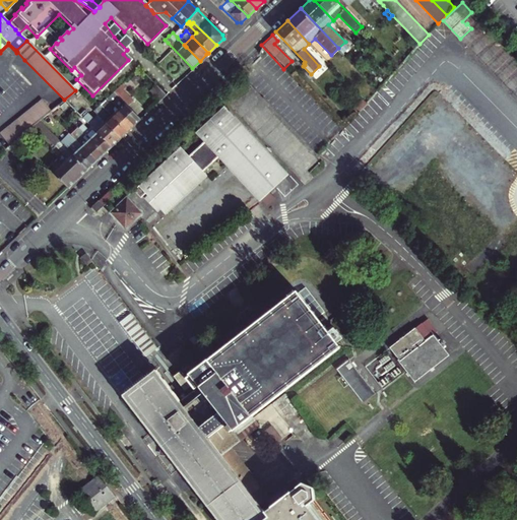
[(345,42),(338,48),(343,53),(349,46),(345,42)]
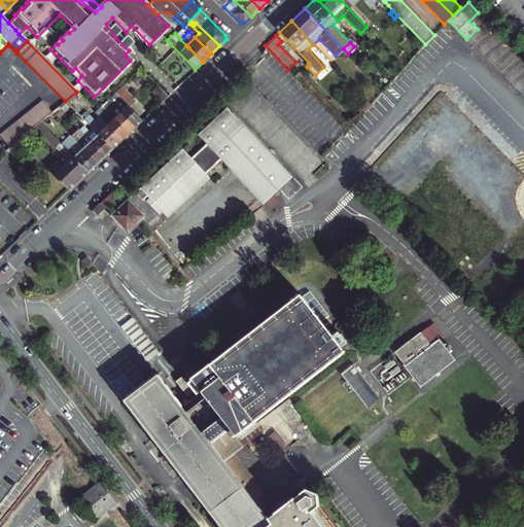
[(134,128),(141,120),(129,106),(133,102),(124,91),(126,89),(121,84),(107,99),(118,111),(134,128)]
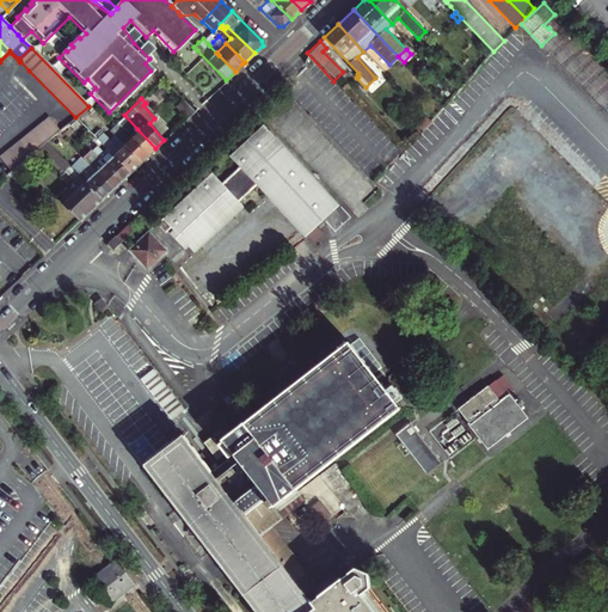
[(194,111),(182,99),(174,108),(185,120),(194,111)]
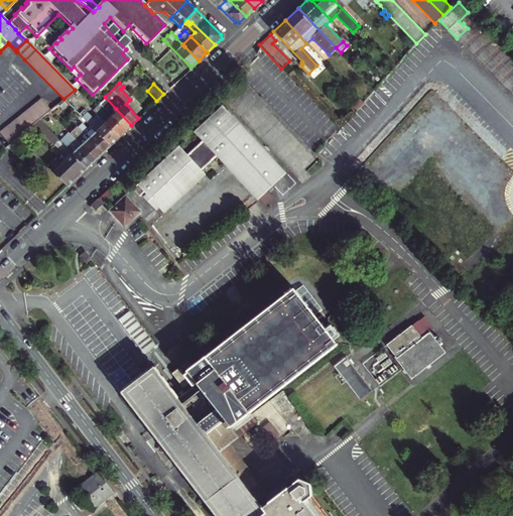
[(110,115),(125,131),(131,125),(116,109),(105,97),(103,99),(99,104),(110,115)]
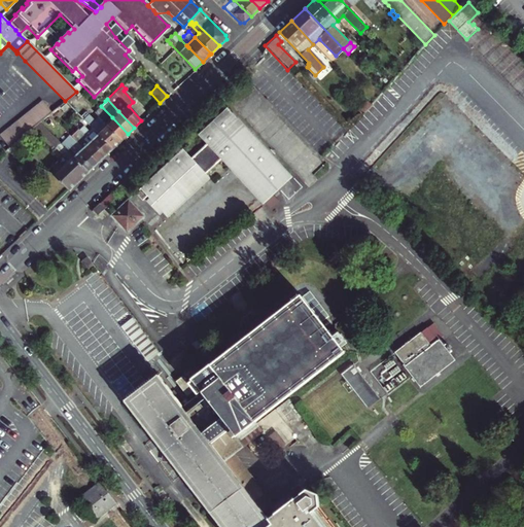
[(353,112),(357,116),(369,104),(364,100),(353,112)]
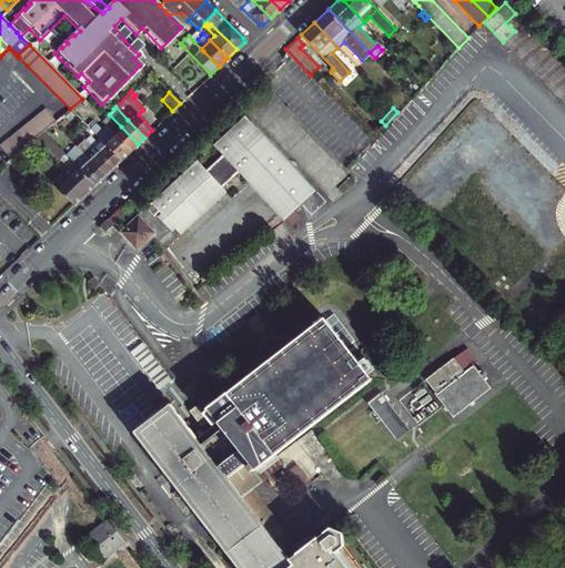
[(46,109),(33,119),(28,123),(0,145),(0,148),(9,160),(13,155),(14,154),(20,149),(21,149),(52,123),(54,121),(46,109)]
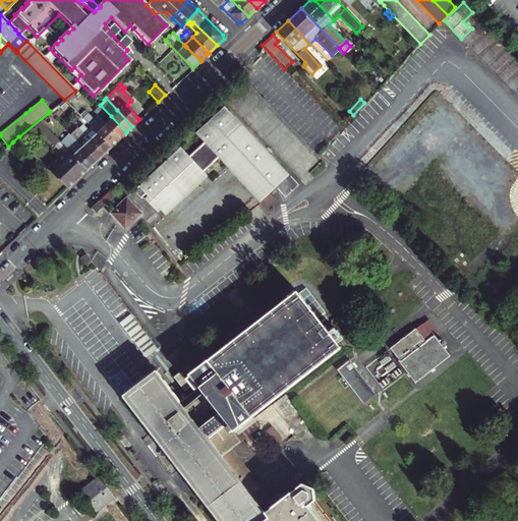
[(101,119),(119,138),(126,132),(111,116),(100,105),(98,107),(93,111),(96,115),(101,119)]
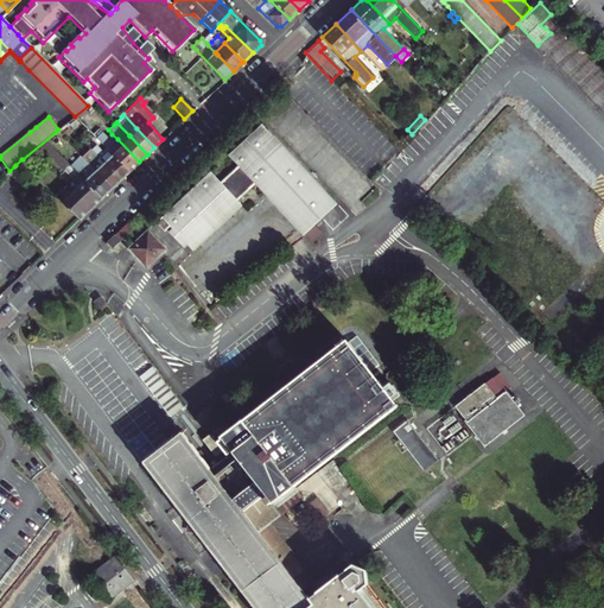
[(56,132),(61,137),(70,128),(65,124),(58,130),(56,132)]
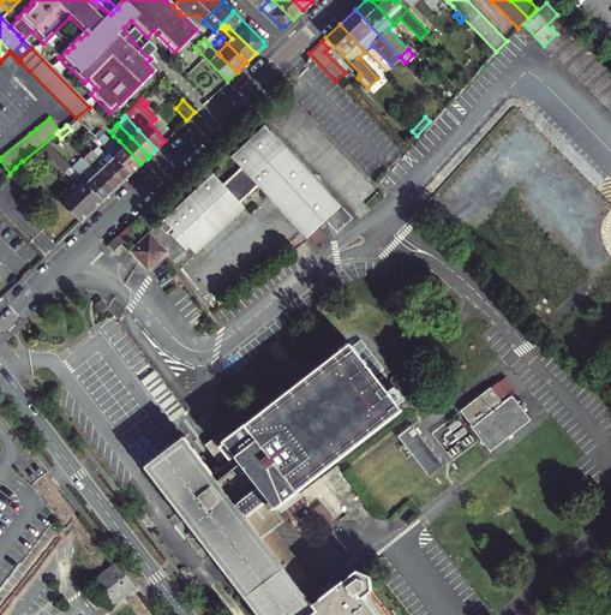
[(214,190),(204,179),(151,231),(159,239),(163,234),(166,237),(181,254),(187,258),(235,213),(232,208),(250,190),(299,242),(333,210),(256,130),(222,161),(233,172),(214,190)]
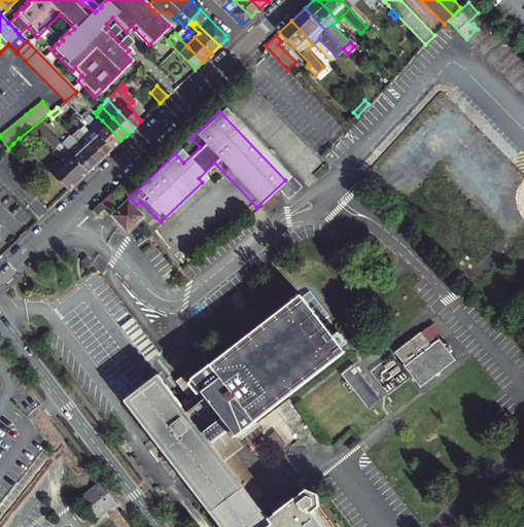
[(80,116),(93,129),(111,149),(117,144),(120,140),(102,120),(97,116),(93,119),(84,112),(80,116)]
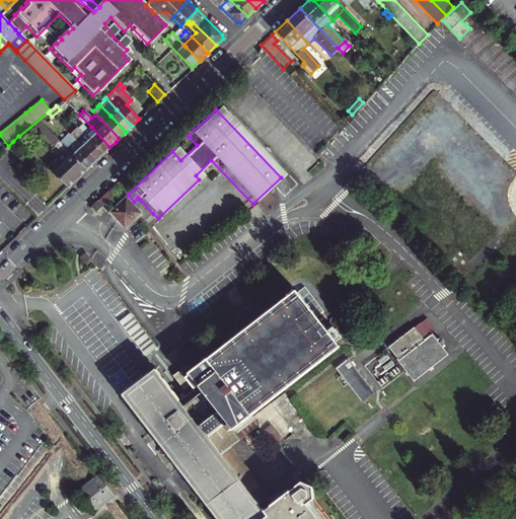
[(81,127),(79,130),(102,154),(109,147),(91,127),(85,132),(81,127)]
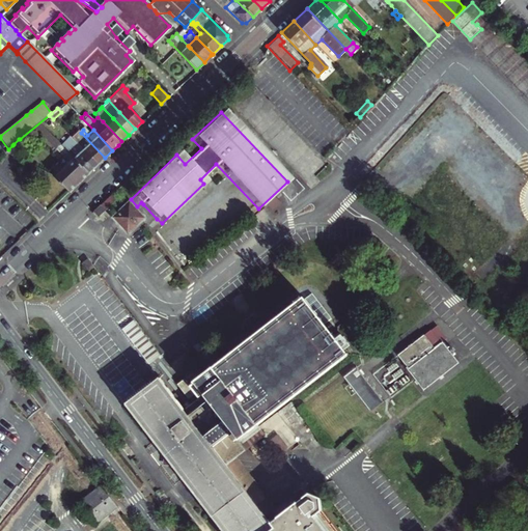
[(79,131),(71,138),(77,144),(98,165),(105,158),(81,133),(79,131)]
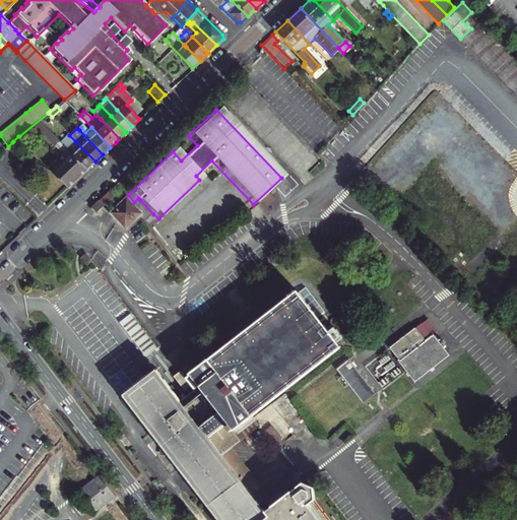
[(75,141),(69,135),(67,133),(58,141),(85,170),(95,161),(75,141)]
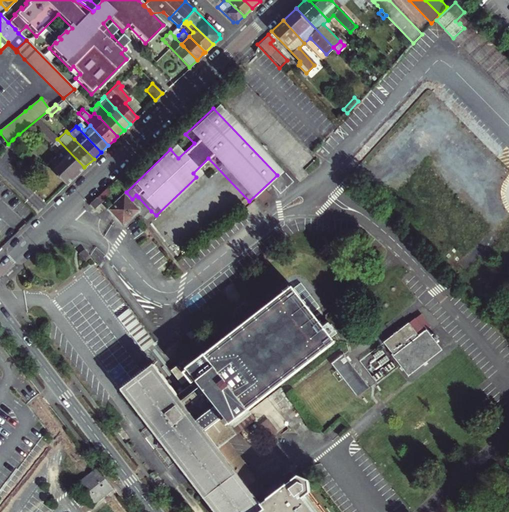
[(49,170),(65,186),(79,173),(84,167),(57,139),(51,133),(47,138),(64,156),(49,170)]
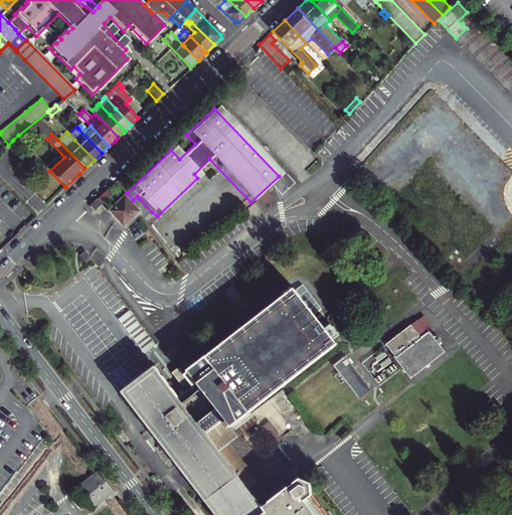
[(18,135),(13,140),(12,141),(8,145),(5,148),(13,153),(25,142),(19,135),(18,135)]
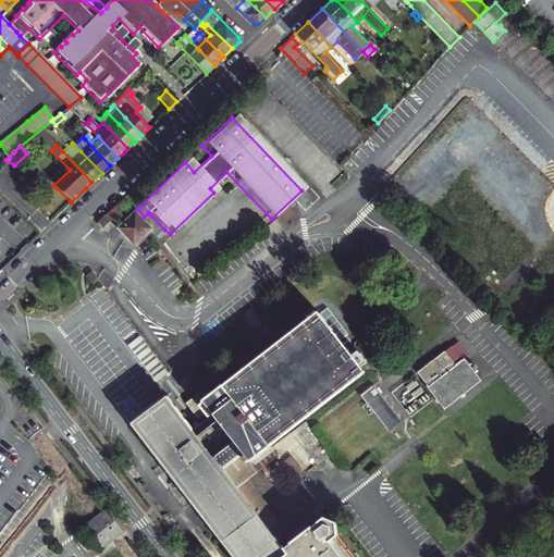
[(109,209),(90,226),(95,232),(114,213),(109,209)]
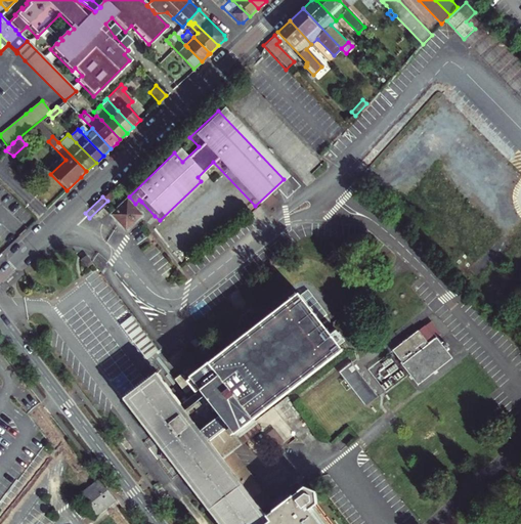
[(153,218),(155,216),(141,202),(139,205),(153,218)]
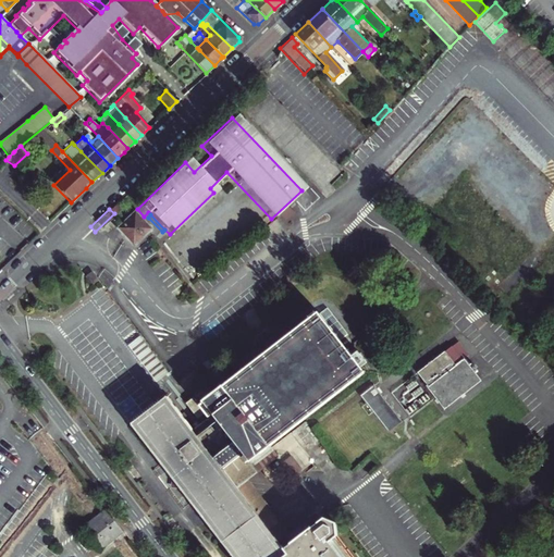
[(117,227),(110,233),(127,251),(145,234),(127,217),(121,223),(119,221),(114,225),(117,227)]
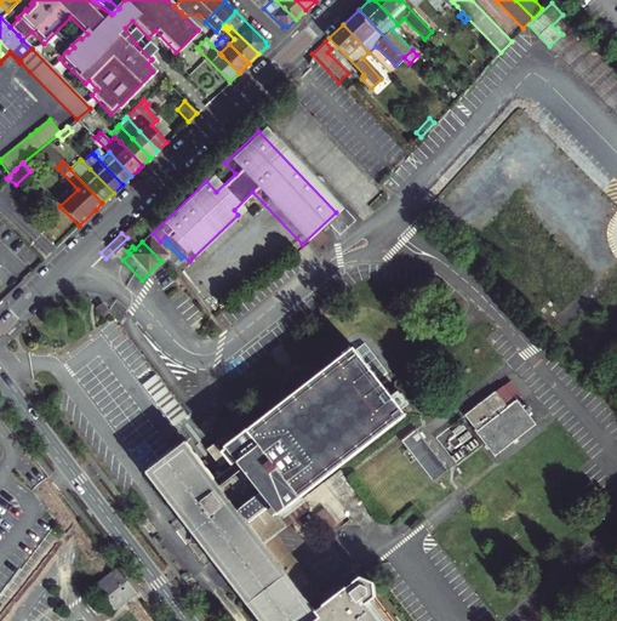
[(86,315),(87,317),(93,324),(101,319),(93,309),(86,315)]
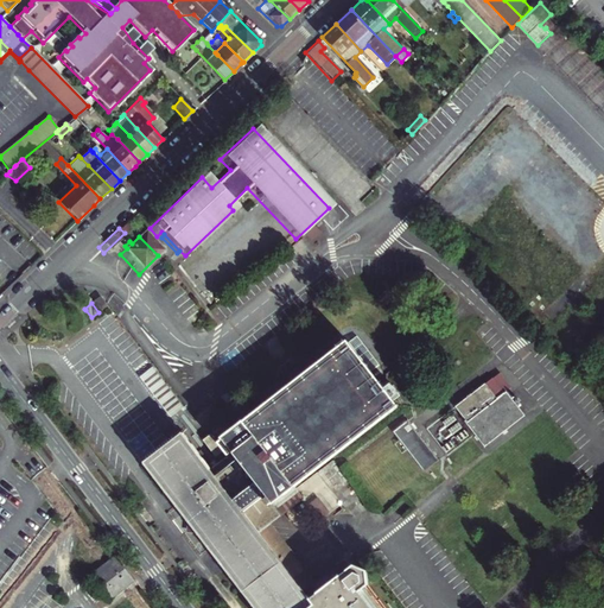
[(395,401),(343,337),(222,436),(223,437),(218,441),(228,454),(211,468),(182,431),(144,462),(191,520),(189,523),(189,531),(196,531),(198,529),(262,607),(386,607),(364,581),(362,567),(348,562),(311,591),(262,531),(284,513),(278,506),(296,491),(292,486),(395,401)]
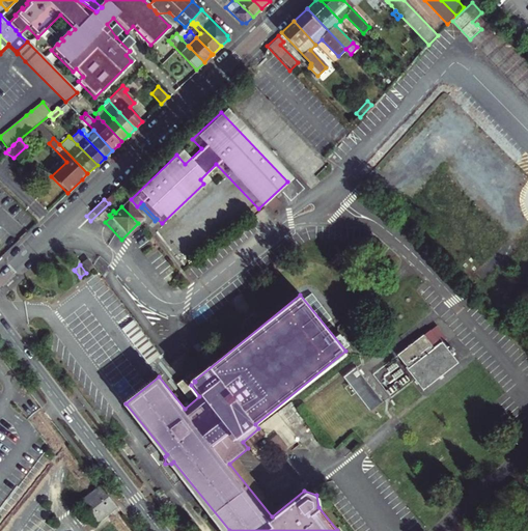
[(427,325),(437,336),(440,333),(443,331),(434,320),(427,325)]
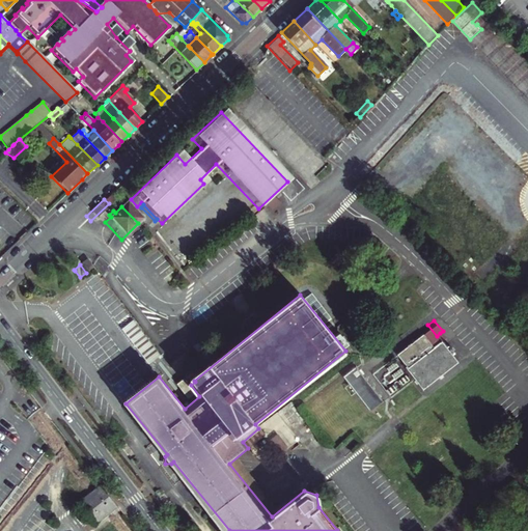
[(427,325),(397,350),(407,360),(406,362),(423,384),(457,355),(440,333),(437,336),(427,325)]
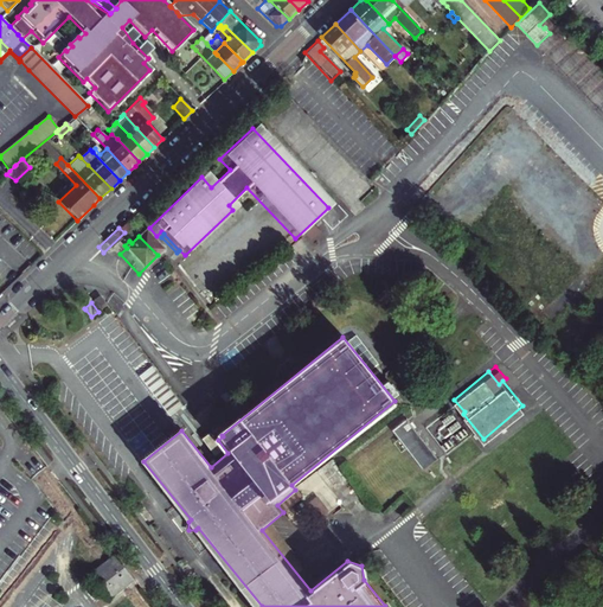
[(391,427),(423,465),(437,453),(406,415),(391,427)]
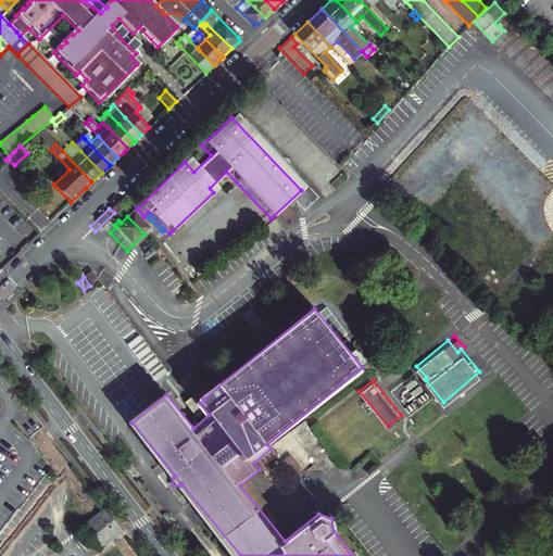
[(198,418),(204,413),(193,397),(186,404),(198,418)]
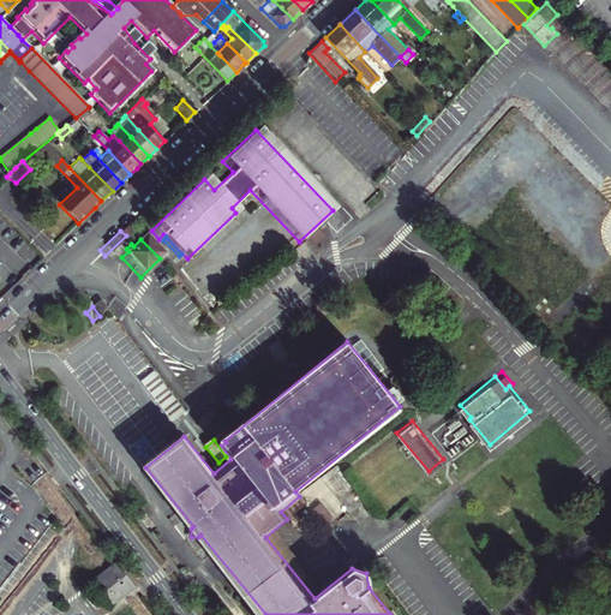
[(136,586),(115,561),(90,583),(109,607),(136,586)]
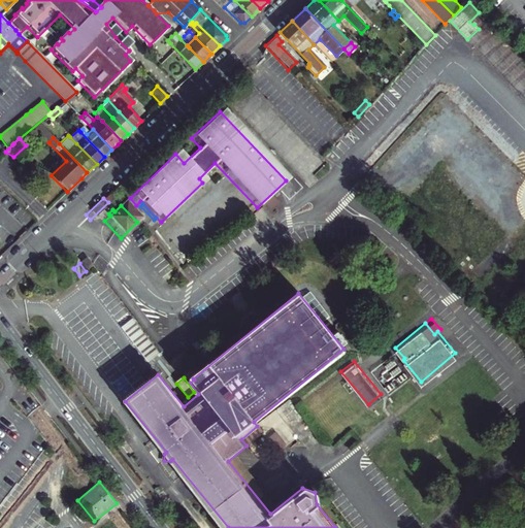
[(78,503),(72,508),(84,522),(90,517),(78,503)]
